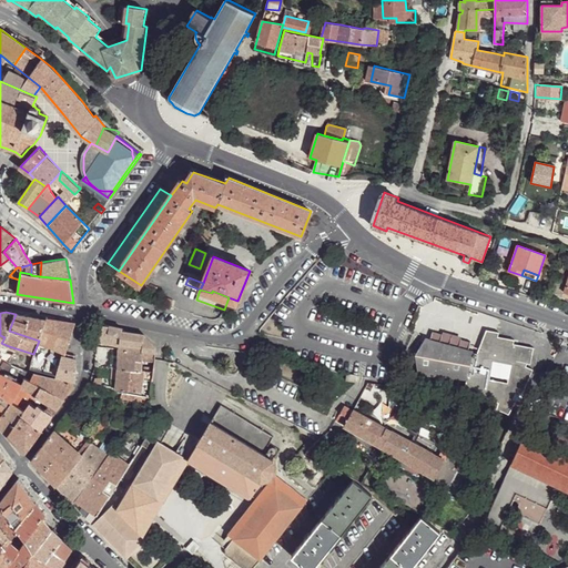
[(47,321),(16,314),(9,331),(39,341),(47,321)]
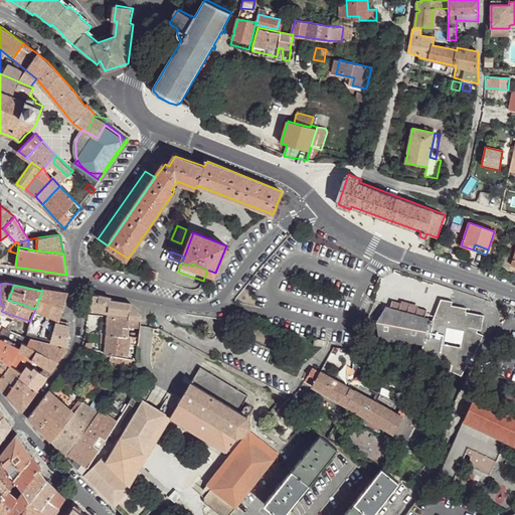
[(68,294),(42,289),(42,291),(35,309),(30,321),(27,330),(26,336),(50,341),(56,323),(59,323),(60,320),(68,294)]
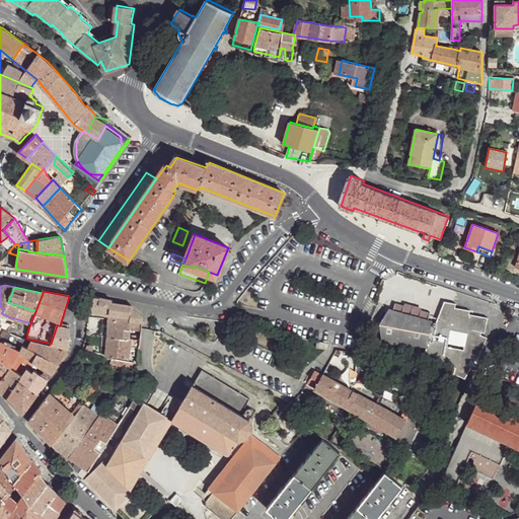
[(113,300),(92,296),(90,305),(89,311),(109,315),(109,321),(141,329),(142,316),(133,306),(112,302),(113,300)]
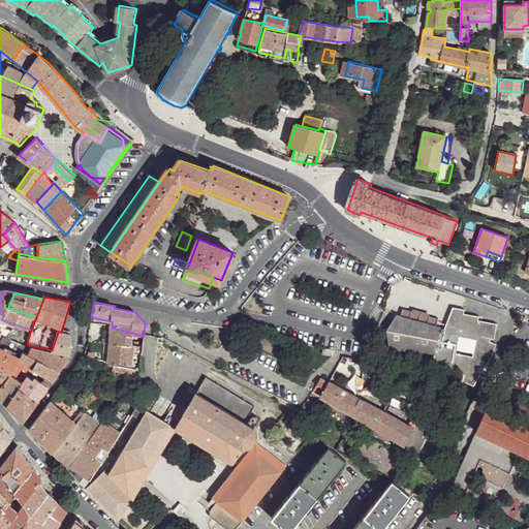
[(432,358),(431,359),(453,368),(456,369),(463,371),(464,380),(474,385),(477,378),(479,376),(483,371),(479,370),(481,366),(487,367),(497,343),(491,340),(491,338),(494,337),(495,322),(477,318),(478,315),(463,312),(463,309),(453,306),(441,329),(437,329),(437,323),(434,323),(436,316),(429,314),(430,311),(412,308),(411,310),(402,308),(399,314),(395,314),(385,328),(389,347),(427,350),(426,356),(432,358)]
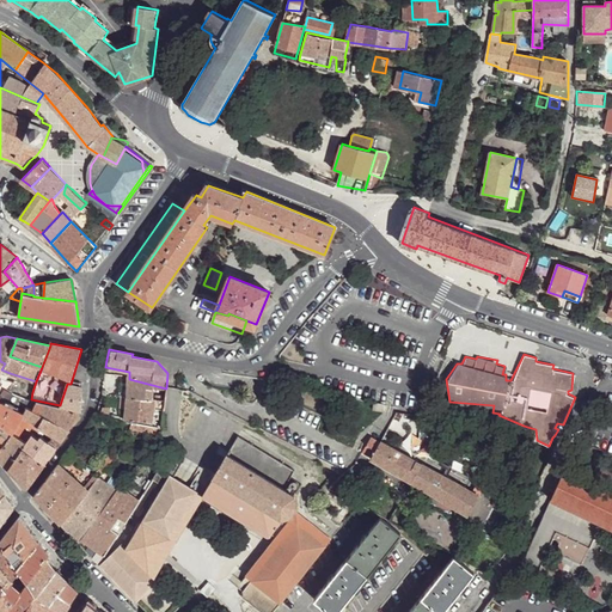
[(166,389),(129,379),(128,387),(128,399),(152,404),(153,392),(166,395),(166,389)]
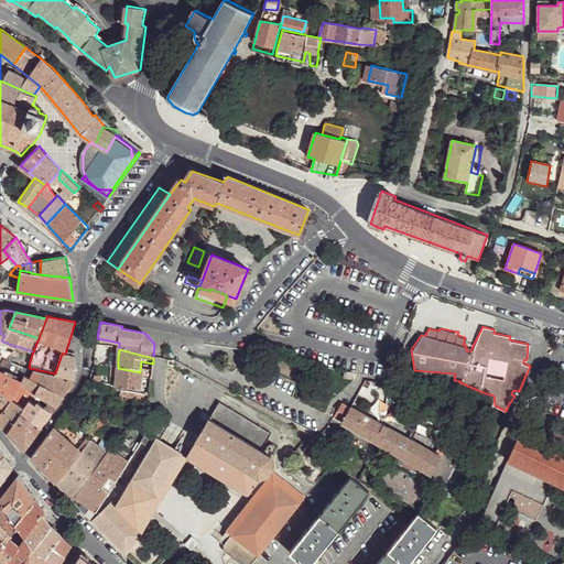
[(65,354),(62,354),(55,373),(76,379),(75,368),(75,357),(65,354)]
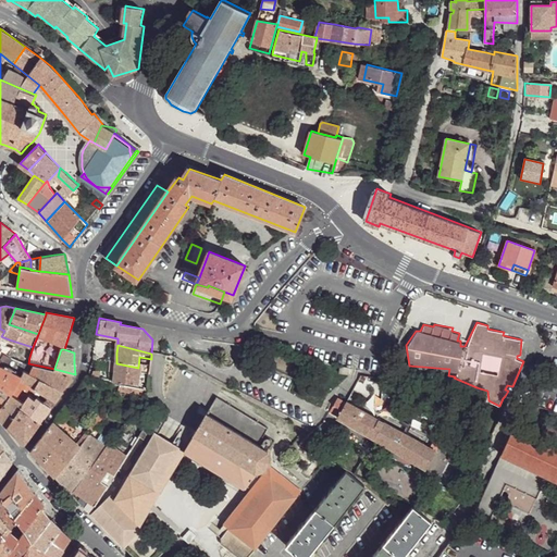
[(8,358),(3,356),(0,361),(0,363),(13,372),(16,369),(21,368),(25,372),(29,366),(8,358)]
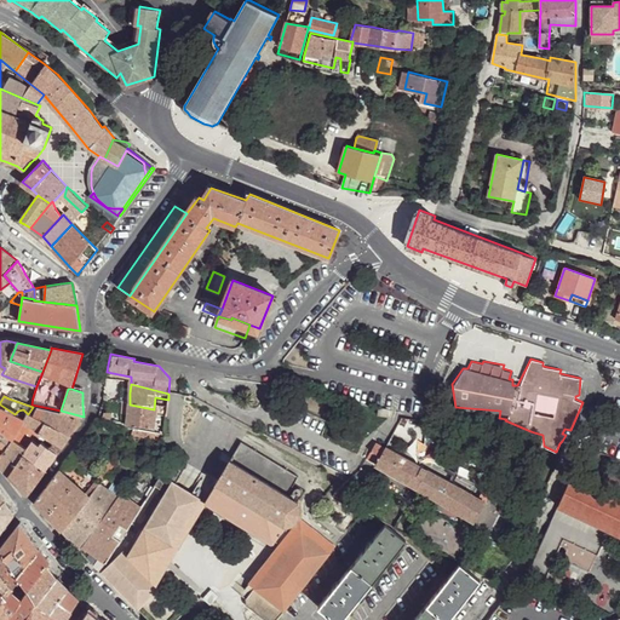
[(0,426),(1,428),(15,436),(23,423),(24,420),(15,414),(0,405),(0,426)]
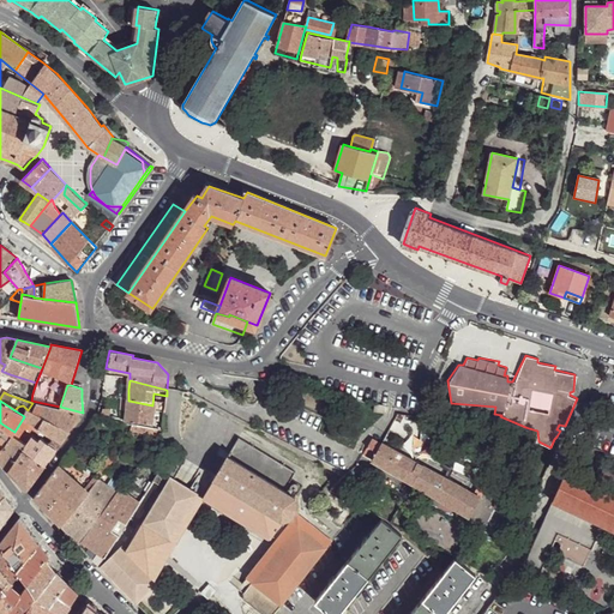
[(152,405),(128,401),(127,413),(127,420),(151,422),(152,405)]
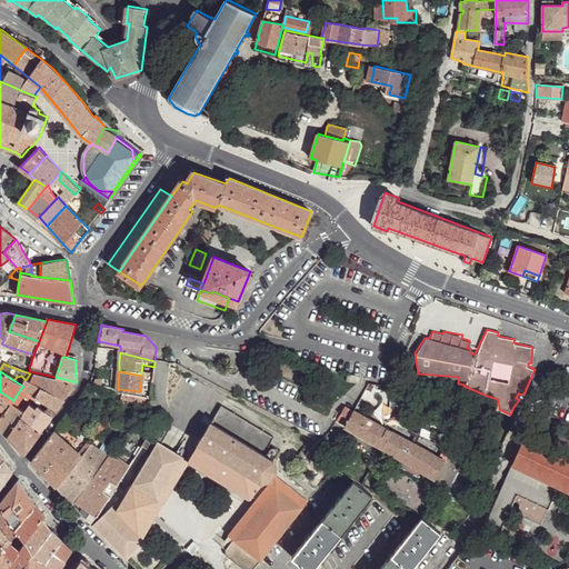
[(73,385),(30,373),(26,380),(65,399),(73,385)]
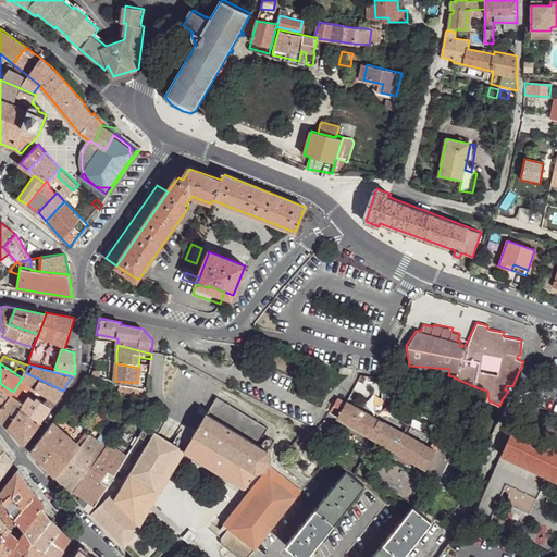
[(150,370),(141,369),(140,388),(147,390),(149,390),(150,370)]
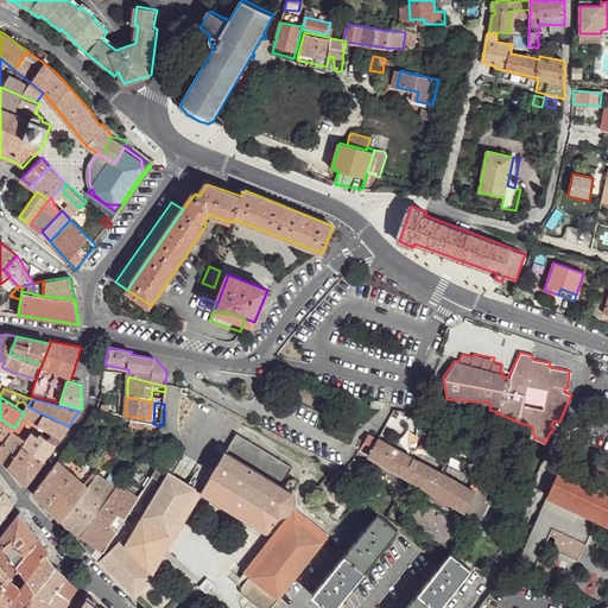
[(69,426),(27,406),(23,415),(35,422),(61,437),(67,429),(69,426)]
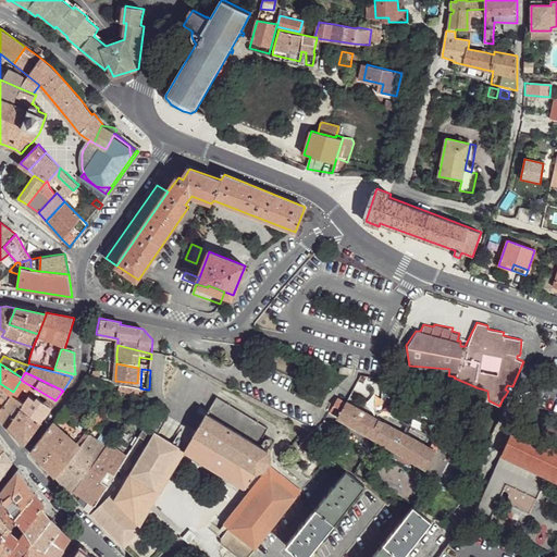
[(32,386),(21,380),(13,392),(0,412),(0,417),(3,421),(9,426),(21,406),(31,390),(32,386)]
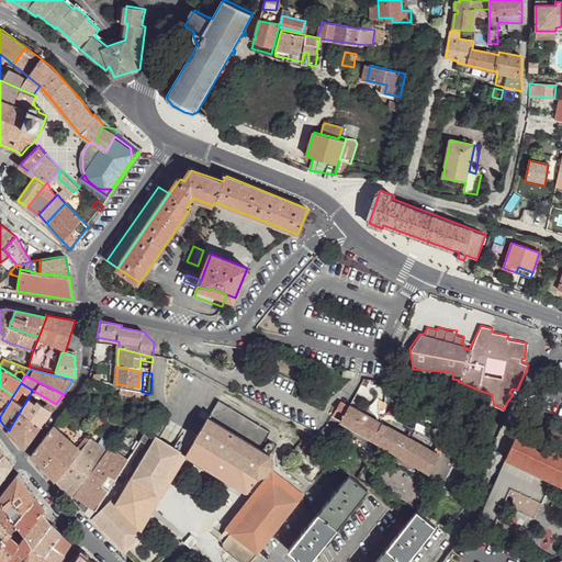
[(0,416),(13,395),(1,388),(0,389),(0,416)]
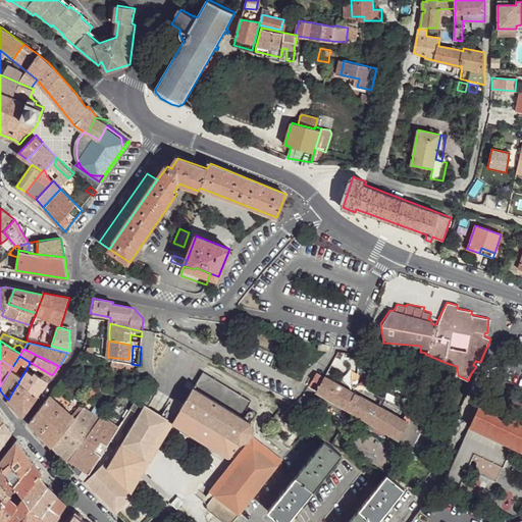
[(132,364),(113,361),(112,363),(114,364),(135,369),(138,365),(132,364)]
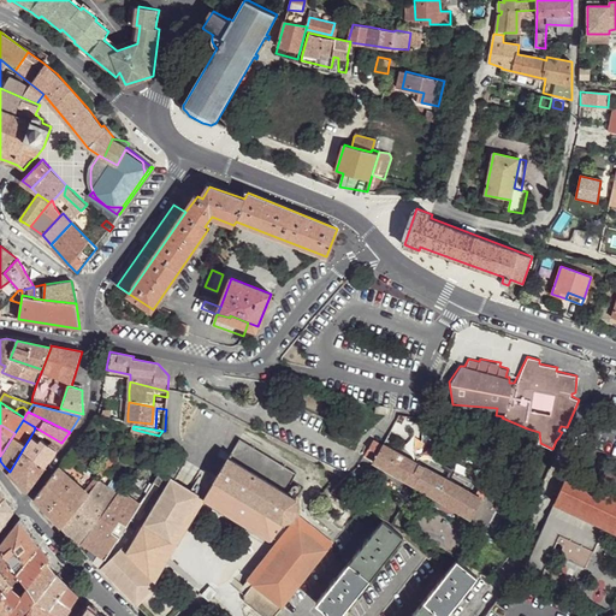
[(61,443),(35,427),(34,431),(58,449),(61,443)]
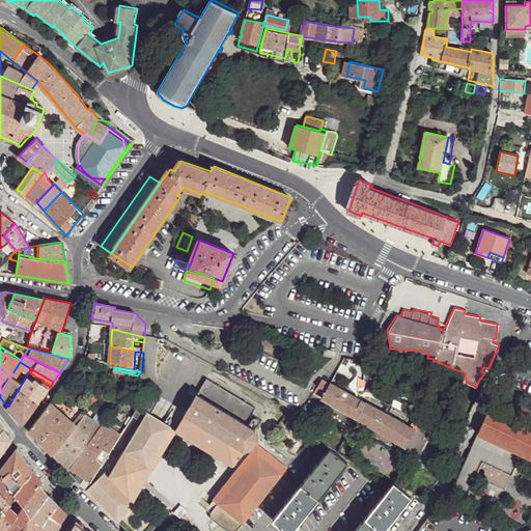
[(50,387),(29,371),(20,387),(39,401),(47,391),(50,387)]
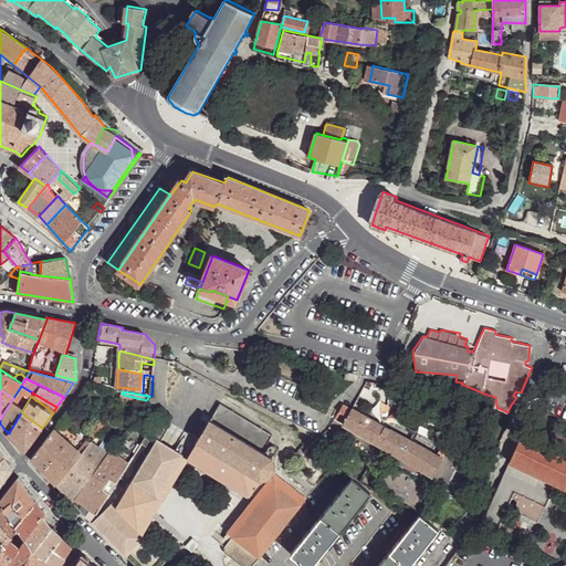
[(353,406),(344,401),(334,418),(343,422),(343,425),(448,485),(461,458),(447,450),(443,458),(360,413),(362,411),(353,406)]
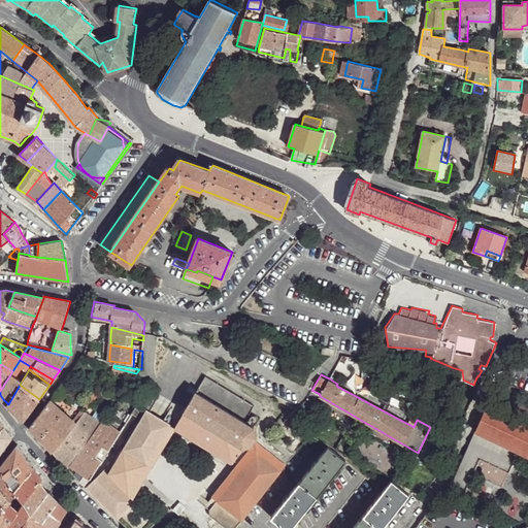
[(205,376),(197,390),(186,409),(251,447),(257,437),(254,427),(246,422),(256,407),(205,376)]
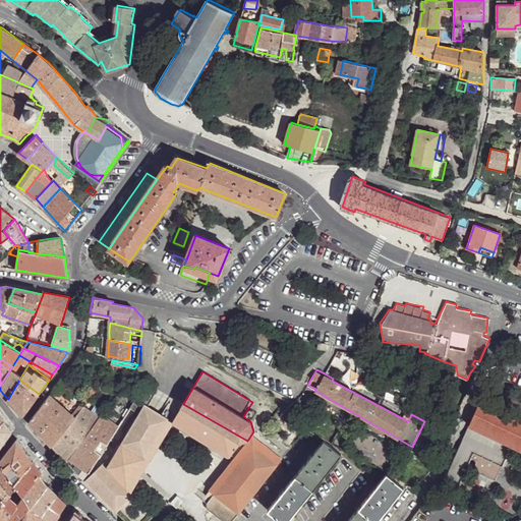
[(39,394),(19,380),(8,399),(17,408),(23,414),(39,394)]
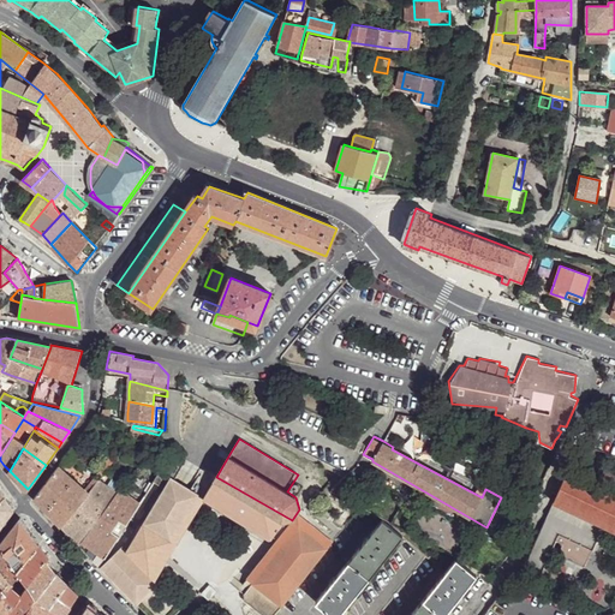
[(186,459),(172,452),(165,464),(154,482),(168,490),(186,459)]
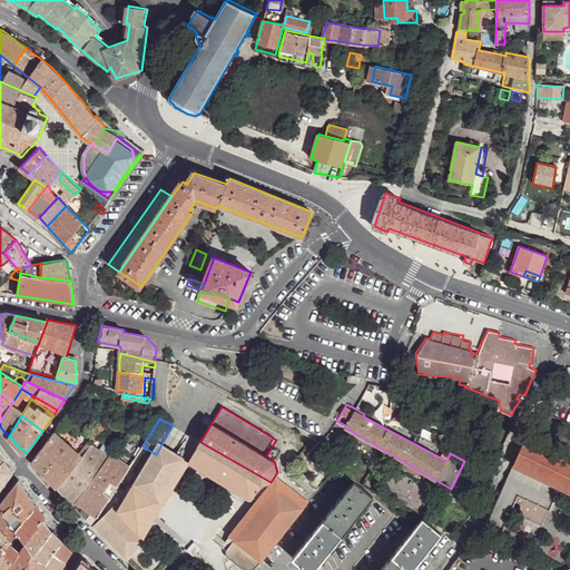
[(79,455),(55,432),(32,461),(43,473),(57,488),(81,457),(79,455)]
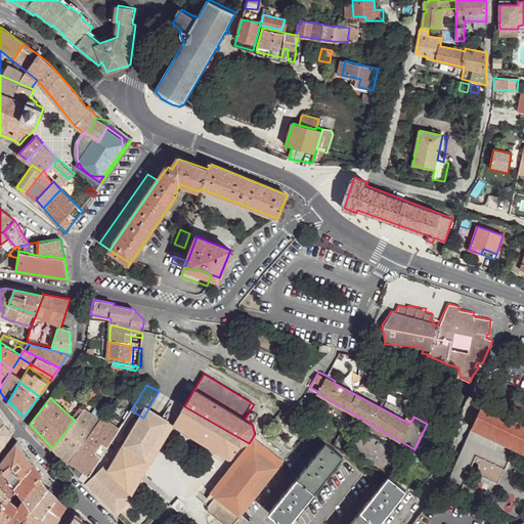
[(233,461),(235,462),(238,465),(248,454),(246,452),(253,444),(251,442),(250,443),(249,443),(184,406),(173,400),(163,417),(233,461)]
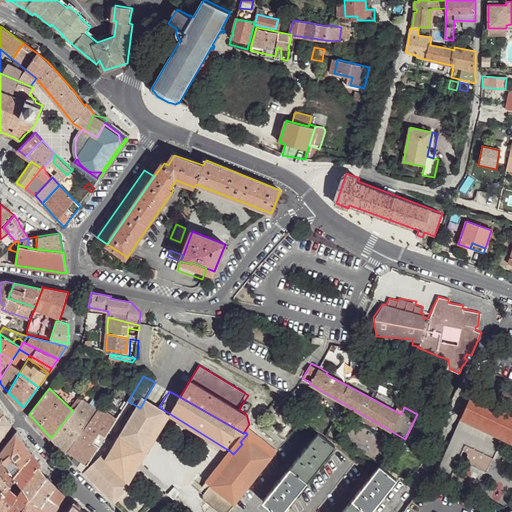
[(511,412),(472,394),(460,419),(511,442),(511,412)]
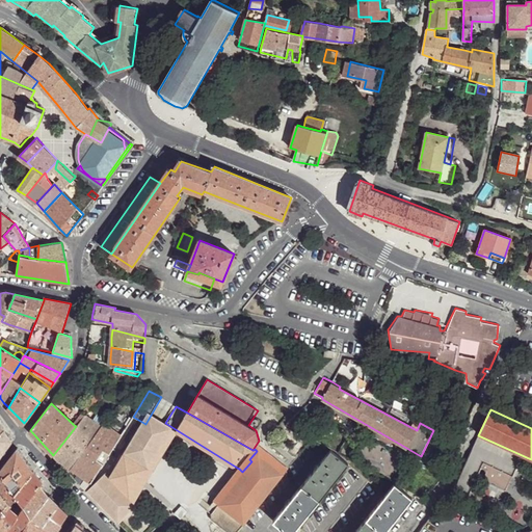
[(84,416),(82,415),(74,425),(76,426),(84,416)]
